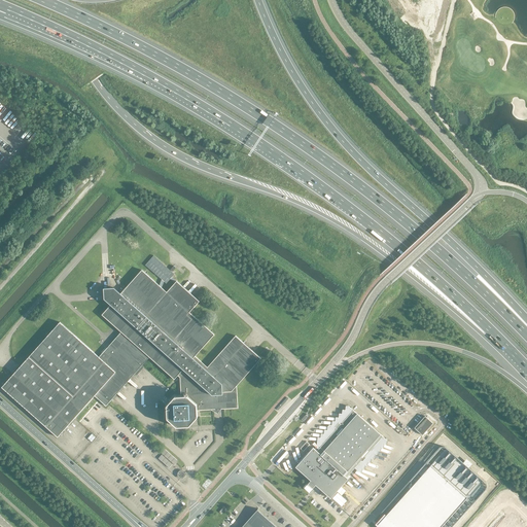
[(473,11),(469,14),(475,21),(479,19),(473,11)]
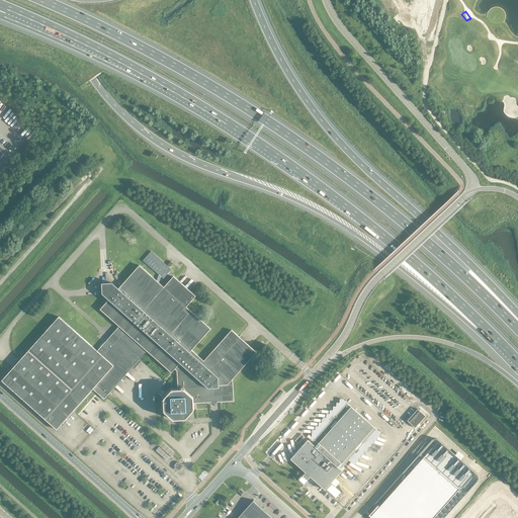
[(194,410),(193,404),(207,403),(214,407),(217,402),(234,402),(233,379),(256,352),(232,330),(204,361),(191,350),(210,329),(186,308),(196,296),(173,276),(164,287),(140,265),(118,288),(112,283),(102,283),(102,294),(109,299),(100,310),(119,327),(97,351),(59,317),(2,380),(57,430),(93,390),(104,399),(147,351),(171,373),(175,369),(177,371),(178,390),(172,390),(164,399),(164,412),(173,420),(186,419),(194,410)]
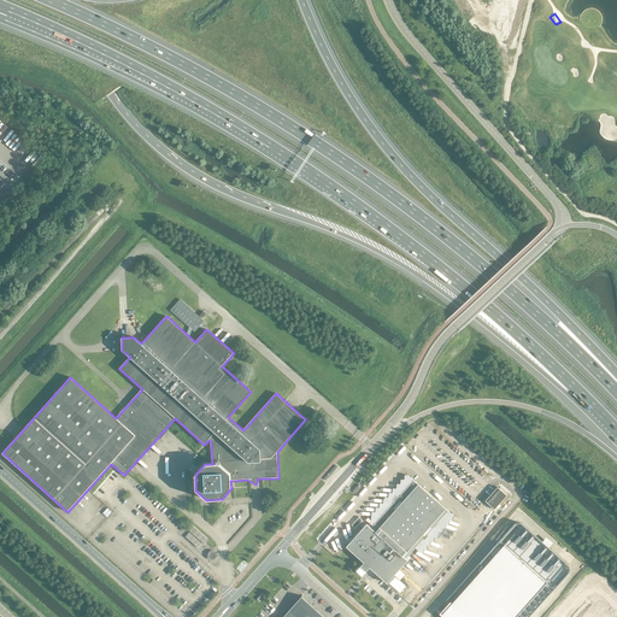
[(454,517),(448,511),(413,481),(409,475),(407,475),(406,480),(404,480),(403,485),(399,485),(399,489),(395,489),(395,493),(392,493),(391,498),(387,498),(387,499),(386,499),(386,504),(382,504),(382,509),(378,509),(377,513),(375,512),(374,521),(376,522),(371,528),(366,524),(346,547),(364,563),(360,566),(357,570),(363,575),(365,571),(366,573),(370,568),(387,583),(407,560),(406,559),(416,547),(423,552),(425,553),(427,548),(428,550),(430,545),(432,546),(434,541),(435,541),(438,536),(439,538),(439,536),(440,536),(441,532),(444,533),(445,528),(447,529),(448,524),(451,524),(452,519),(453,521),(454,517)]
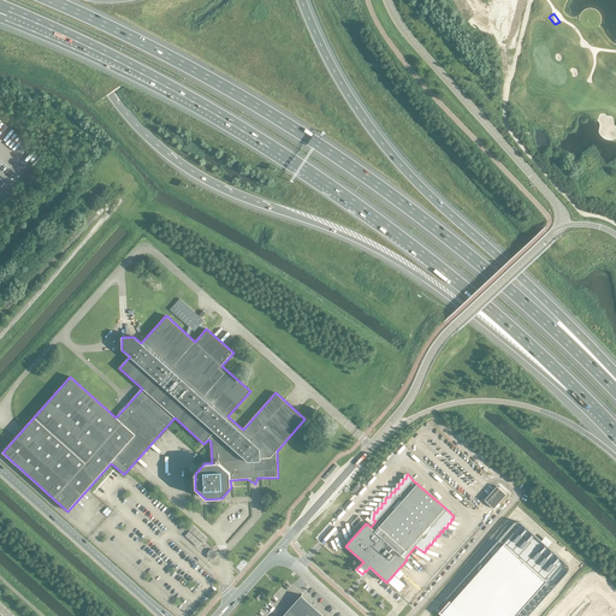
[(497,486),(484,501),(493,509),(507,495),(497,486)]
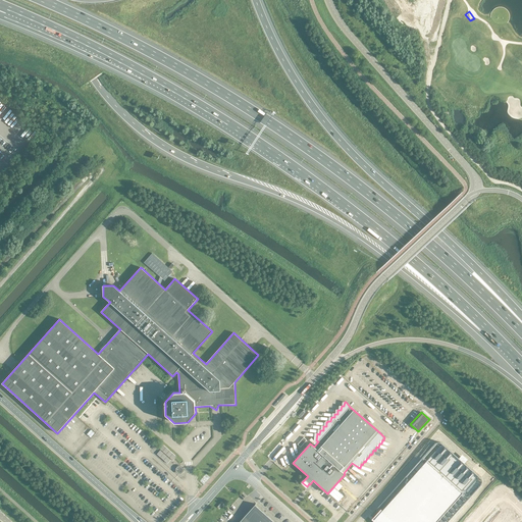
[(304,437),(298,445),(301,447),(307,440),(304,437)]
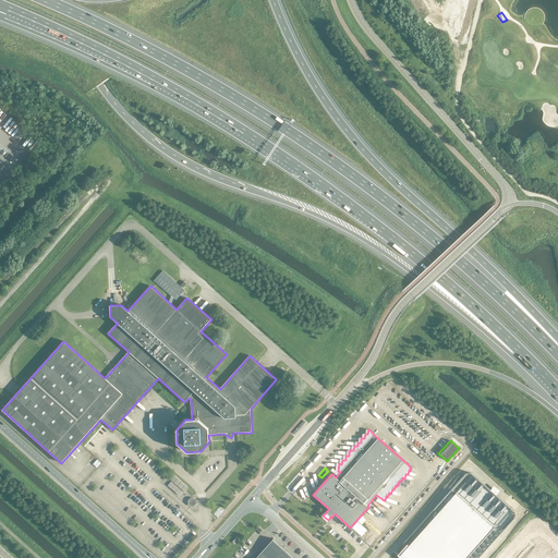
[(185,492),(190,488),(177,475),(168,484),(180,495),(184,490),(185,492)]
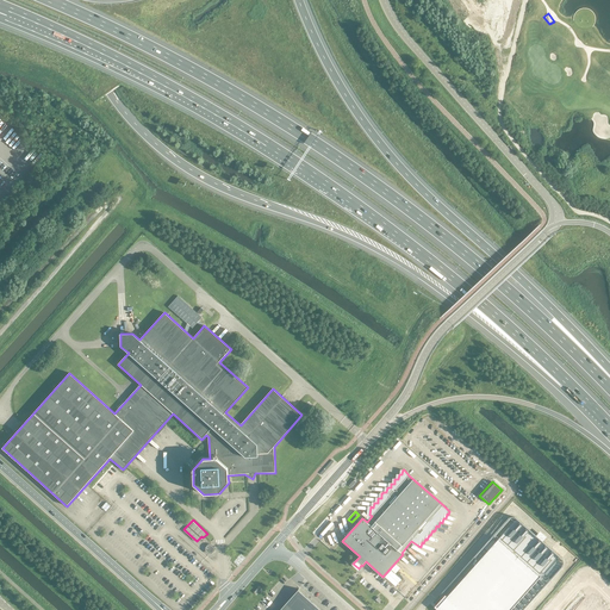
[(498,539),(437,608),(439,608),(441,609),(510,609),(541,577),(540,576),(540,577),(499,540),(499,539),(498,539)]
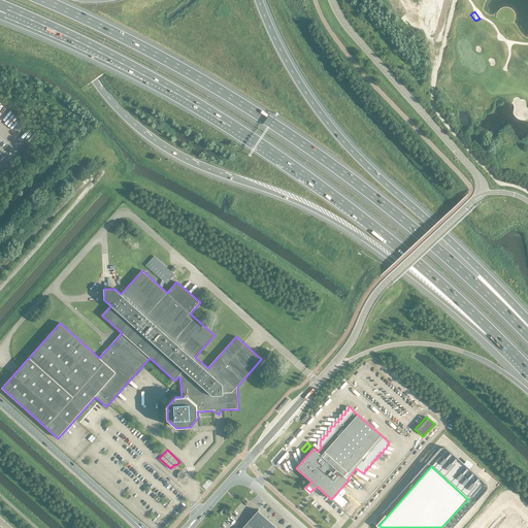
[(500,496),(471,527),(527,527),(527,508),(513,495),(512,495),(512,494),(510,494),(509,494),(509,493),(508,493),(507,493),(506,493),(505,493),(504,493),(504,494),(503,494),(502,494),(502,495),(501,495),(500,496)]
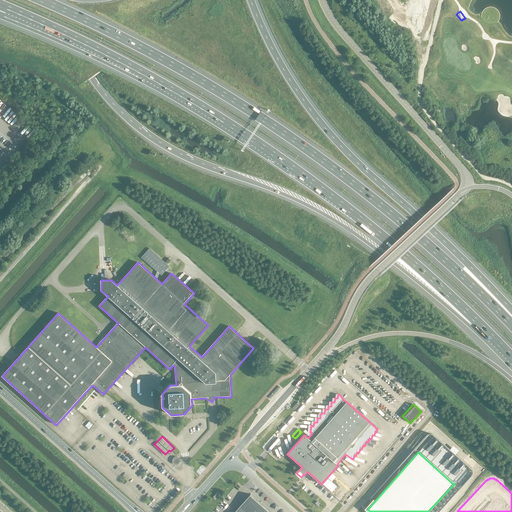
[(268,511),(250,496),(251,495),(250,495),(245,504),(240,511),(268,511)]
